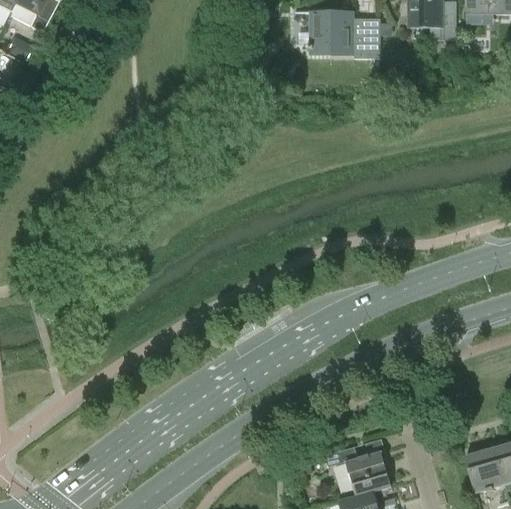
[(0,7),(8,11),(9,11),(14,0),(0,0),(0,7)]
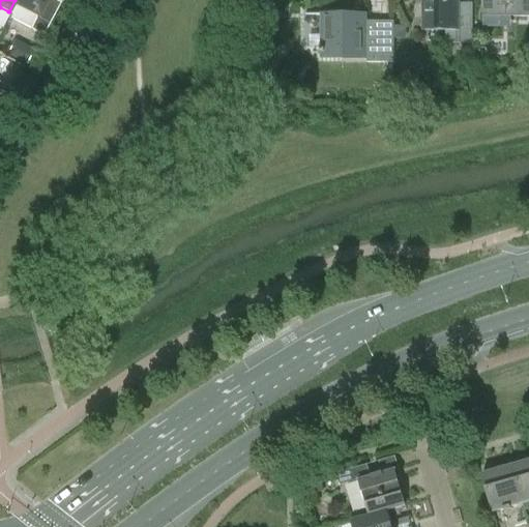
[(6,16),(30,27),(42,34),(56,6),(45,0),(15,0),(9,11),(8,11),(6,16)]
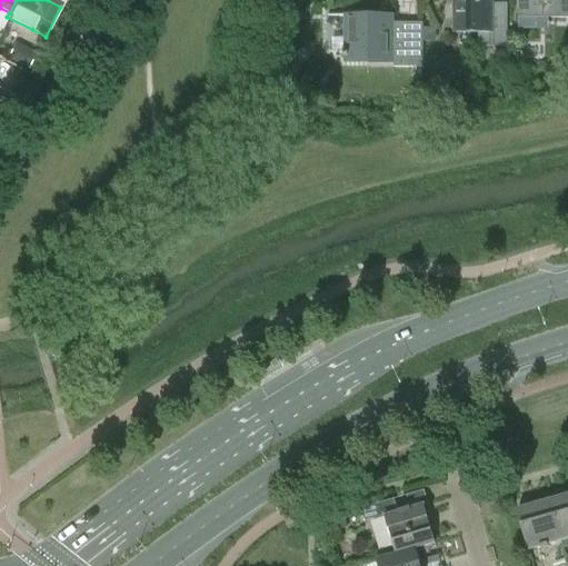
[(454,0),(454,26),(476,26),(476,43),(506,43),(506,9),(490,9),(490,0),(454,0)]
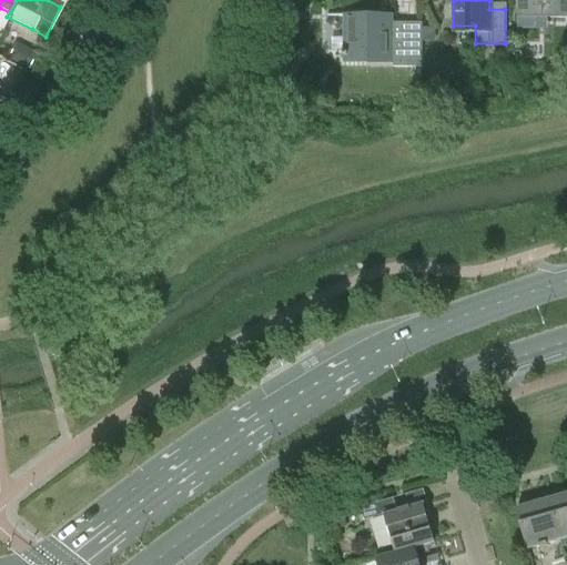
[(516,0),(517,13),(545,14),(566,14),(566,0),(516,0)]
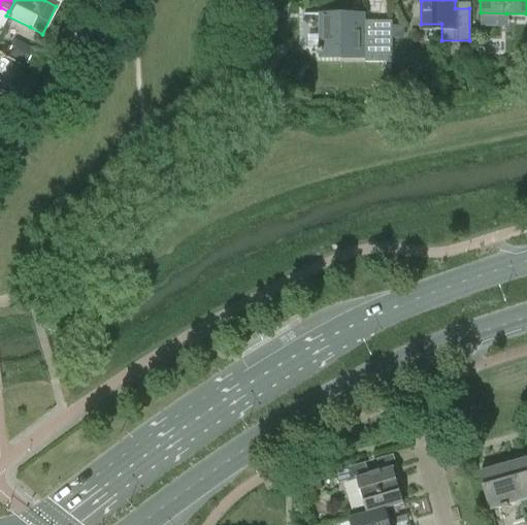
[(340,47),(364,47),(364,59),(391,60),(392,36),(392,23),(392,19),(341,19),(341,11),(319,10),(319,45),(315,45),(315,48),(319,48),(319,55),(340,55),(340,47)]
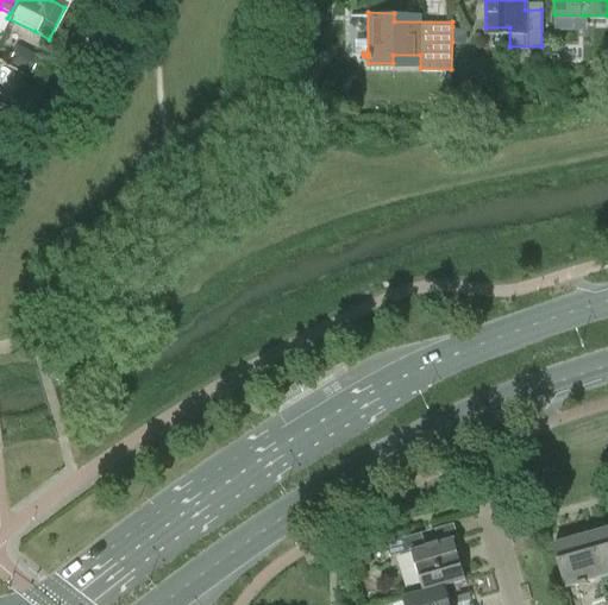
[(452,42),(465,42),(465,26),(452,26),(452,42)]
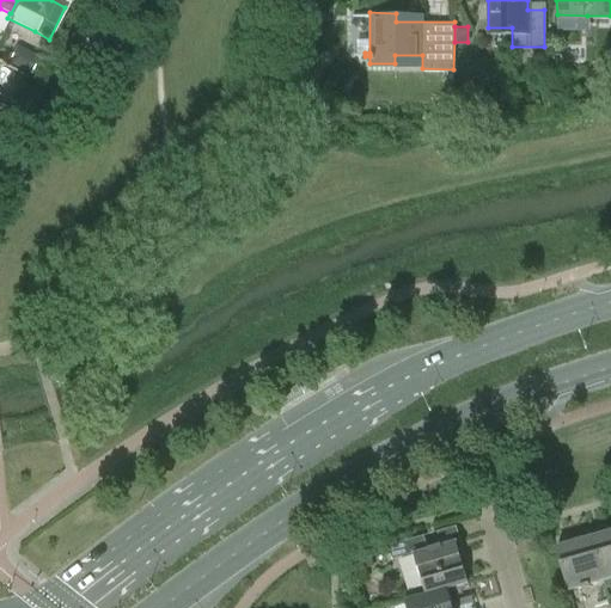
[(36,56),(18,47),(10,63),(28,72),(36,56)]
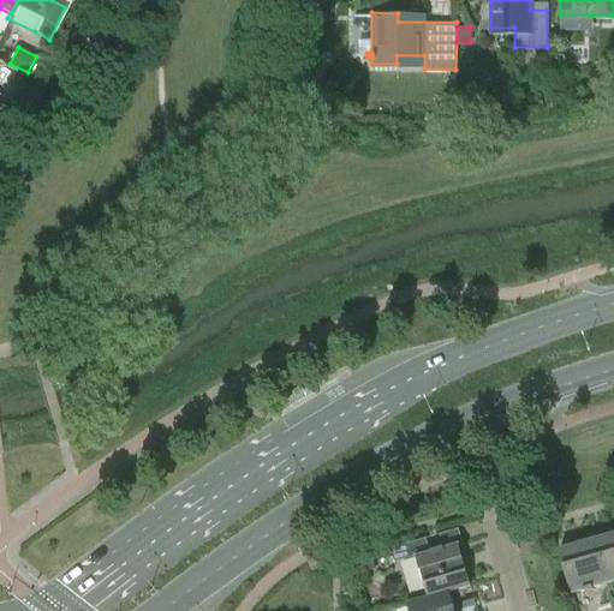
[(292,390),(279,397),(282,402),(294,395),(292,390)]
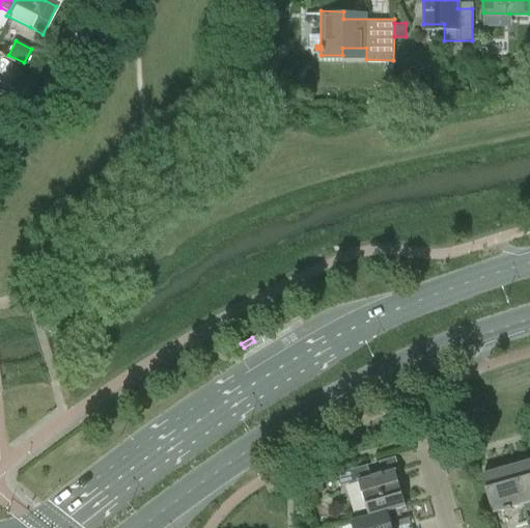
[(529,457),(510,464),(522,501),(529,499),(529,457)]
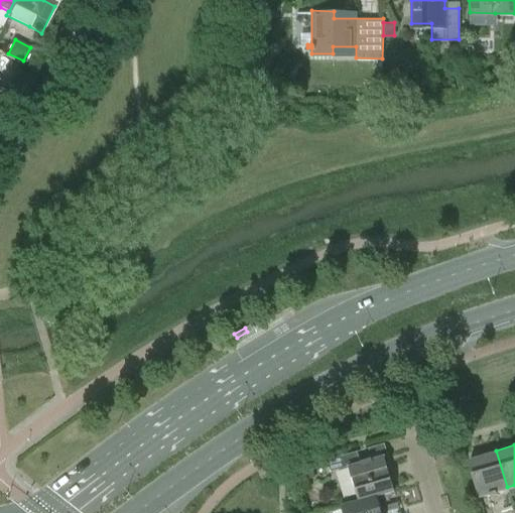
[(331,470),(348,465),(358,499),(376,494),(376,495),(394,490),(383,454),(360,461),(357,450),(328,458),(331,470)]
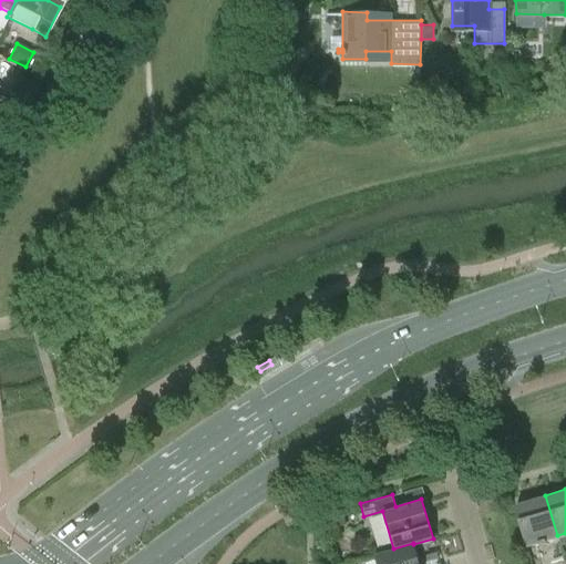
[(557,535),(545,495),(514,504),(525,545),(557,535)]
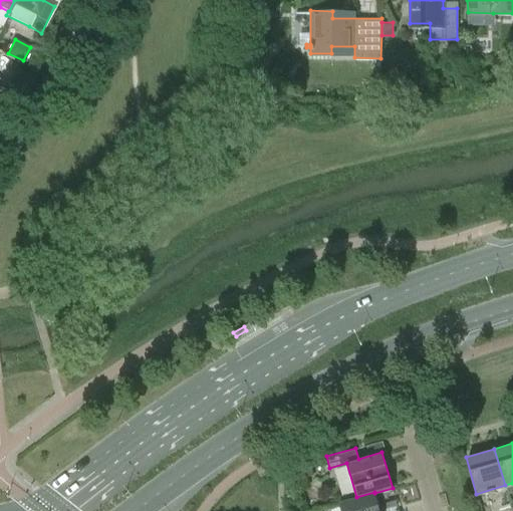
[(312,473),(309,462),(300,464),(303,476),(312,473)]
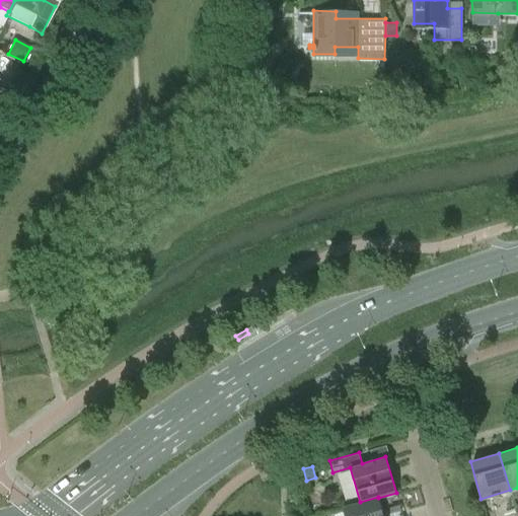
[(345,515),(402,515),(400,515),(383,515),(378,498),(378,497),(360,502),(343,507),(345,515)]
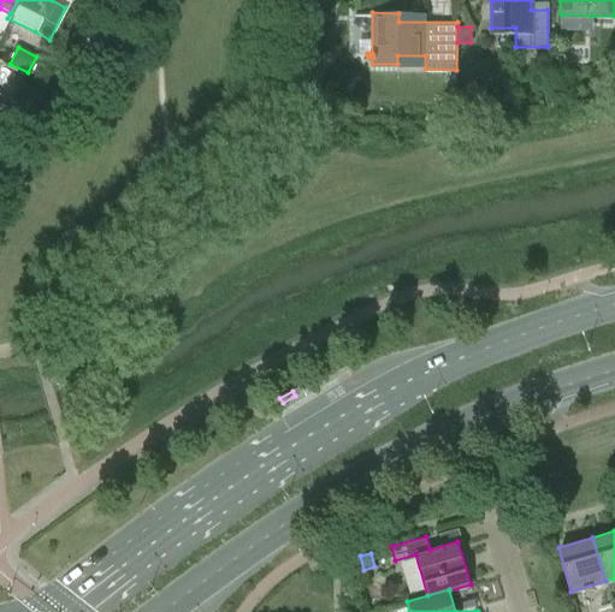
All buildings are outlined.
